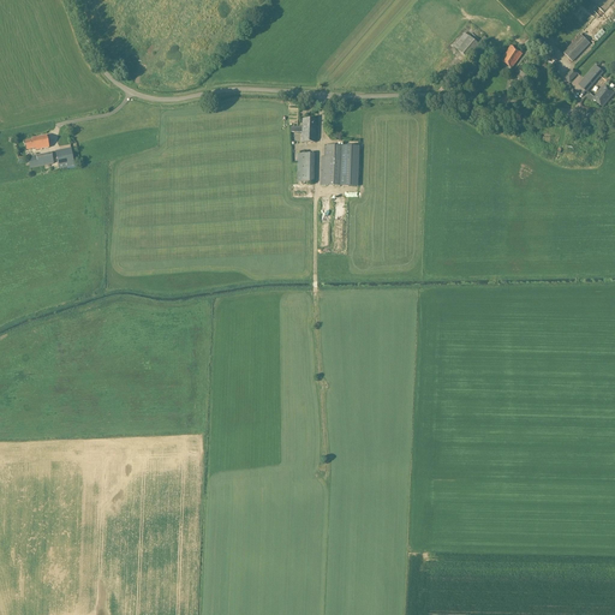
[(602,30),(595,37),(598,42),(605,34),(602,30)]
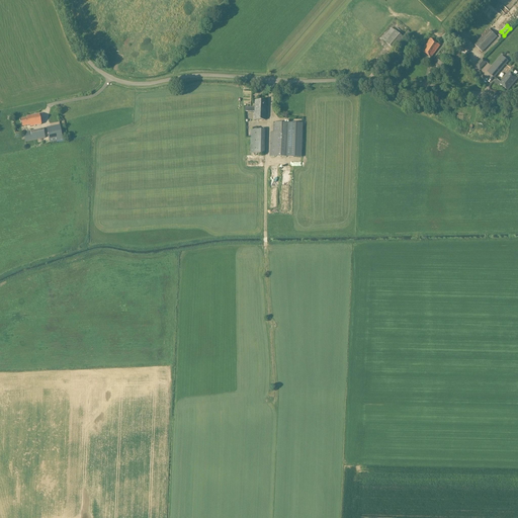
[(405,38),(392,28),(382,39),(395,51),(405,38)]
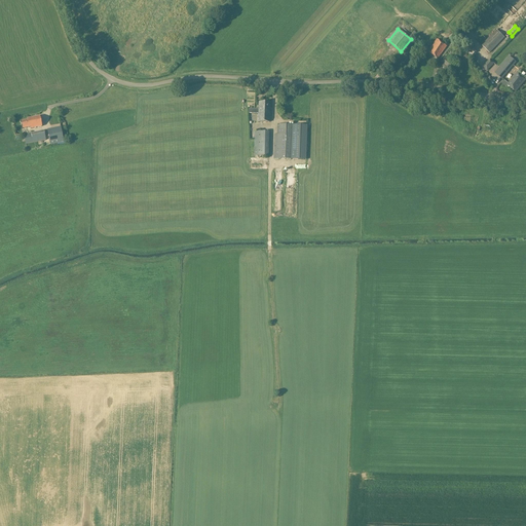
[(496,30),(482,45),(489,53),(504,38),(496,30)]
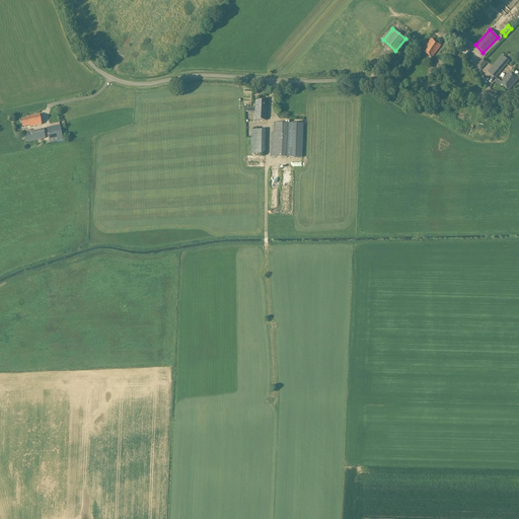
[(425,49),(423,52),(432,58),(441,46),(431,39),(425,49)]
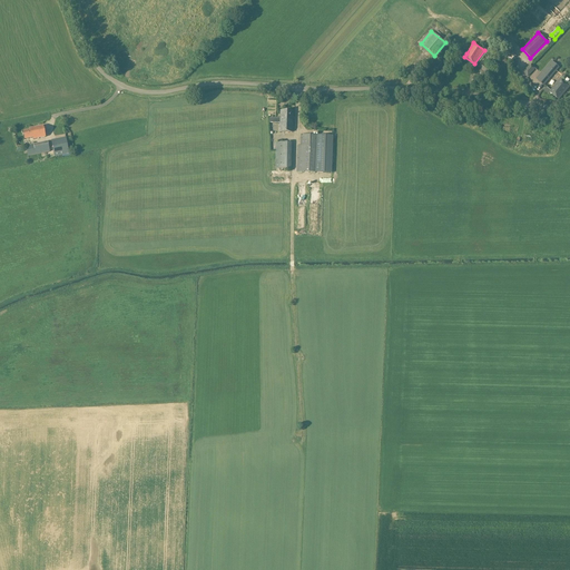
[(460,55),(449,46),(448,48),(451,51),(450,52),(458,58),(460,55)]
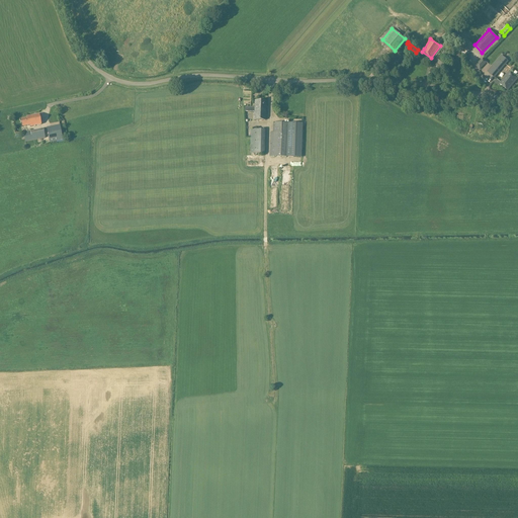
[(469,52),(464,45),(458,49),(463,56),(469,52)]
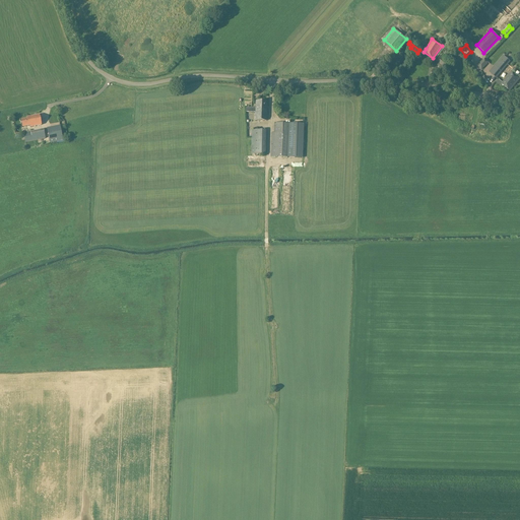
[(407,47),(406,49),(405,49),(396,60),(398,63),(408,51),(407,51),(409,49),(407,47)]
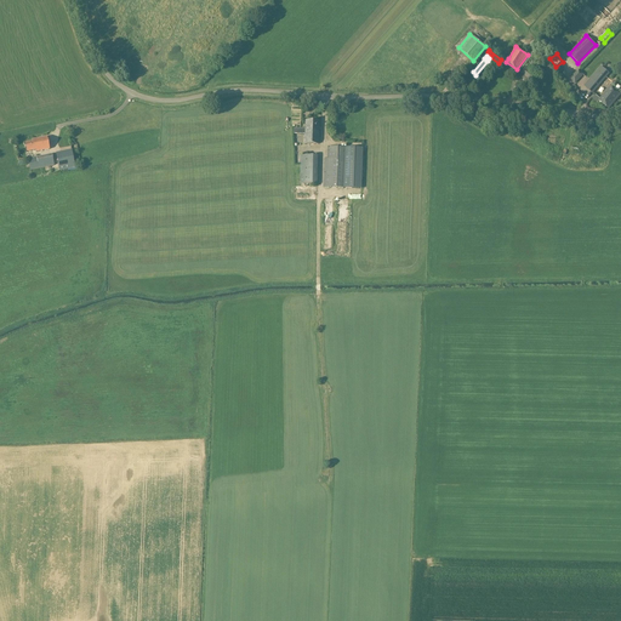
[(540,78),(537,77),(535,75),(536,74),(525,67),(520,74),(524,75),(522,79),(533,86),(535,84),(540,78)]
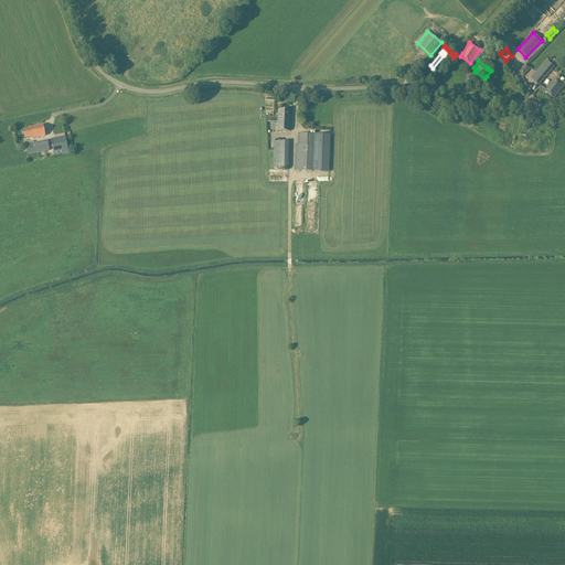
[(540,85),(555,67),(547,61),(532,78),(540,85)]
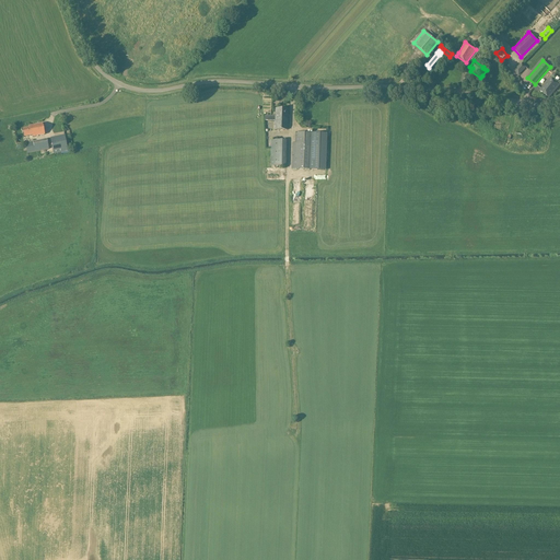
[(513,71),(520,76),(526,67),(521,61),(513,71)]
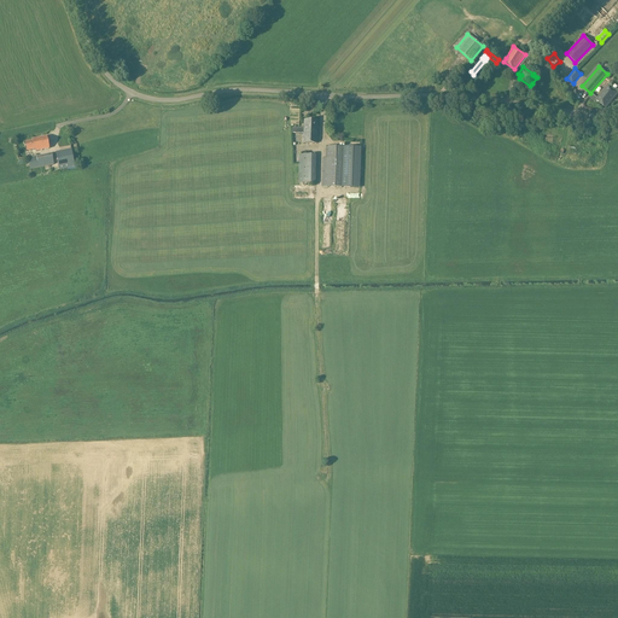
[(608,87),(598,99),(593,94),(589,98),(595,103),(596,101),(605,109),(617,94),(608,87)]
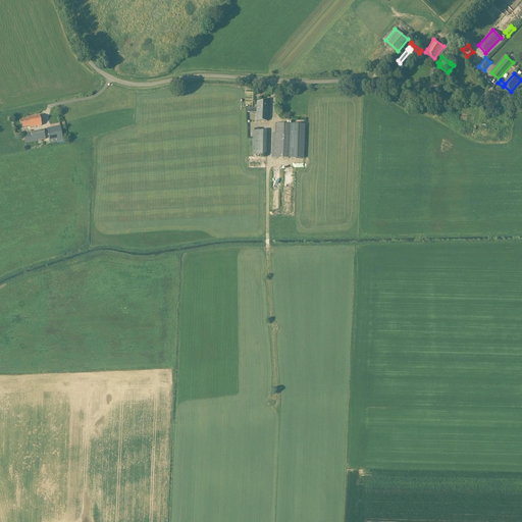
[(257,109),(247,108),(247,112),(257,113),(256,121),(267,121),(267,113),(268,102),(257,102),(257,108),(257,109)]
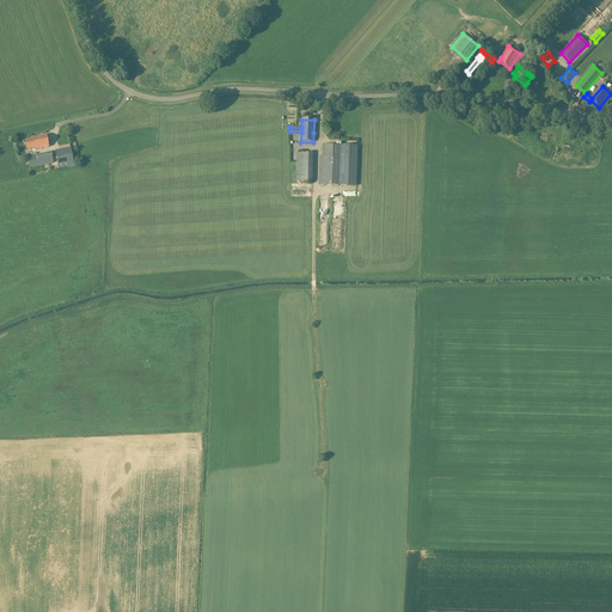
[(36,151),(49,147),(47,135),(32,139),(32,140),(25,141),(26,151),(36,148),(36,151)]
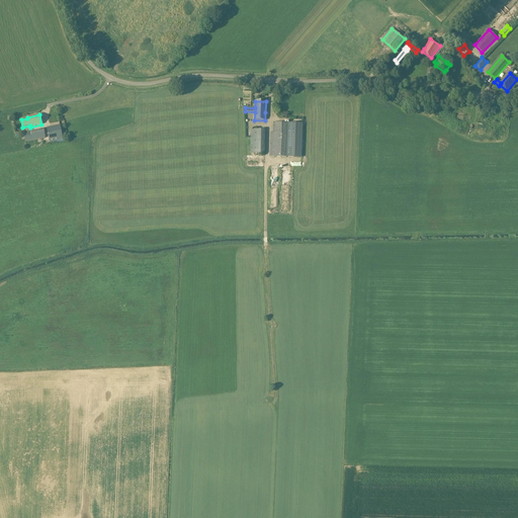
[(301,123),(291,123),(273,122),(273,133),(271,133),(270,157),(290,157),(300,158),(301,123)]
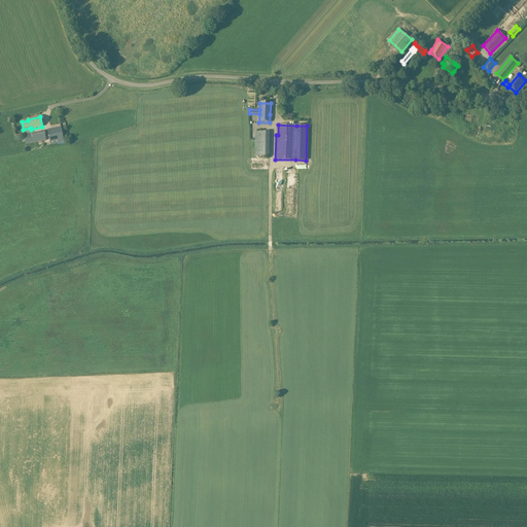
[(61,127),(47,130),(50,145),(64,143),(61,127)]
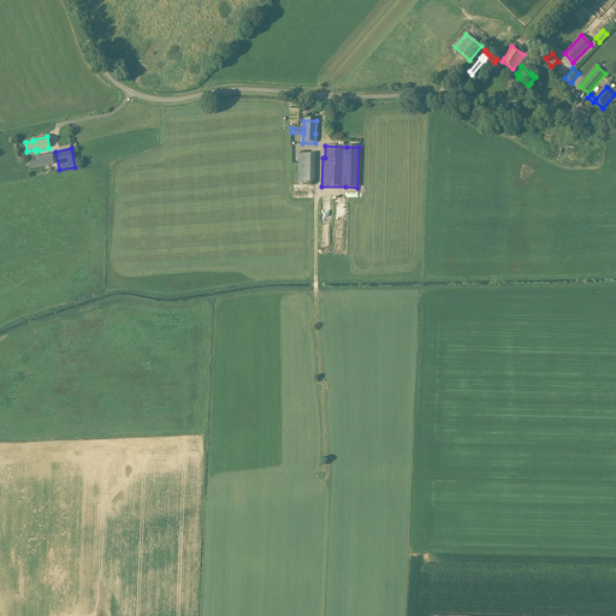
[(52,153),(28,158),(29,161),(30,169),(54,165),(52,153)]
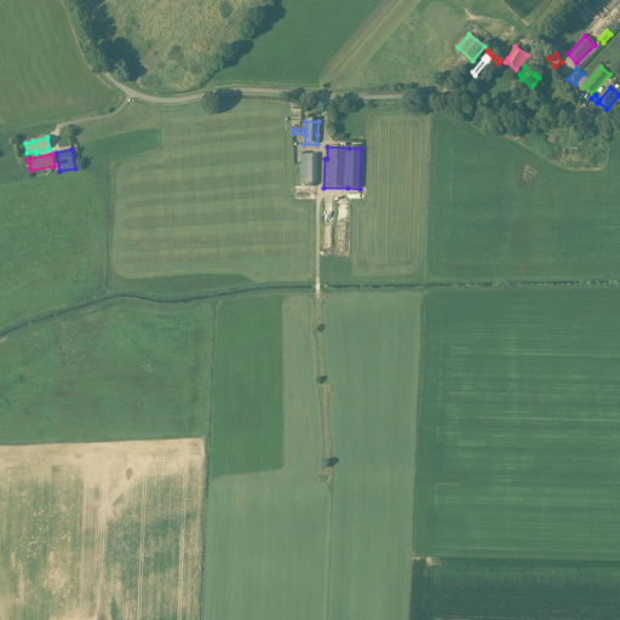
[(317,155),(299,155),(299,165),(299,184),(316,184),(317,155)]
